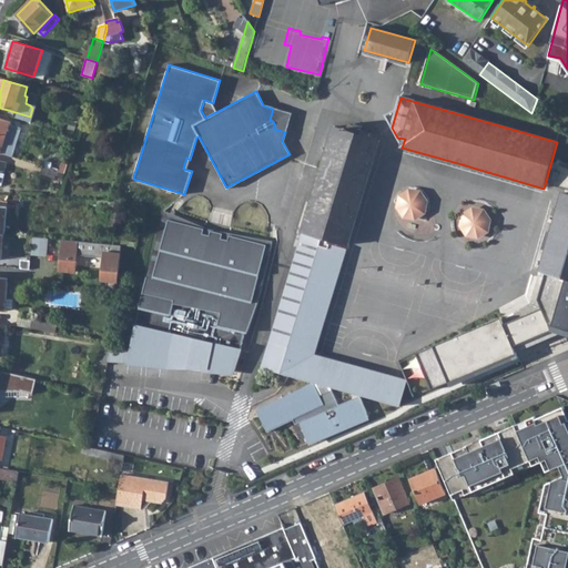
[(291,113),(273,109),(270,120),(273,121),(275,125),(274,129),(285,132),(291,113)]
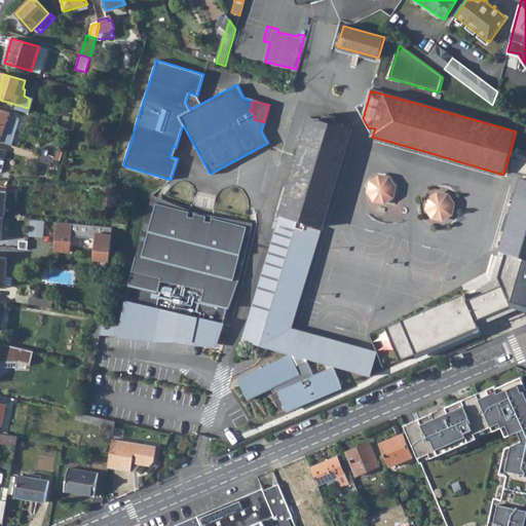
[(0,142),(11,146),(20,118),(9,115),(9,114),(0,111),(0,142)]
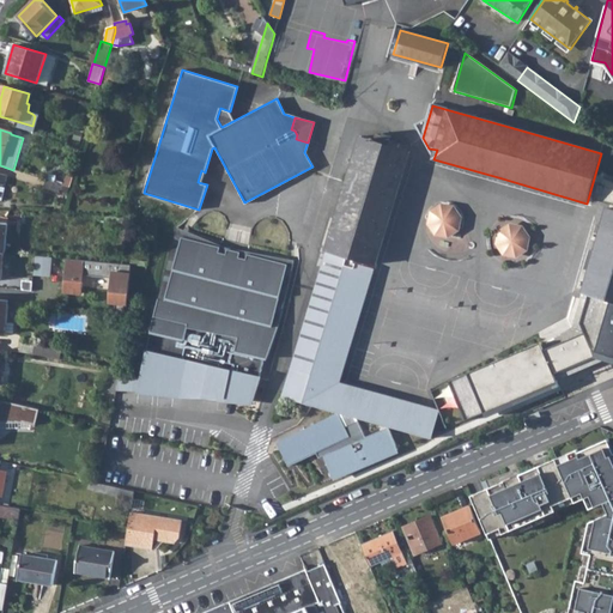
[(345,189),(325,259),(345,266),(346,260),(349,255),(376,263),(390,217),(410,152),(360,138),(345,189)]
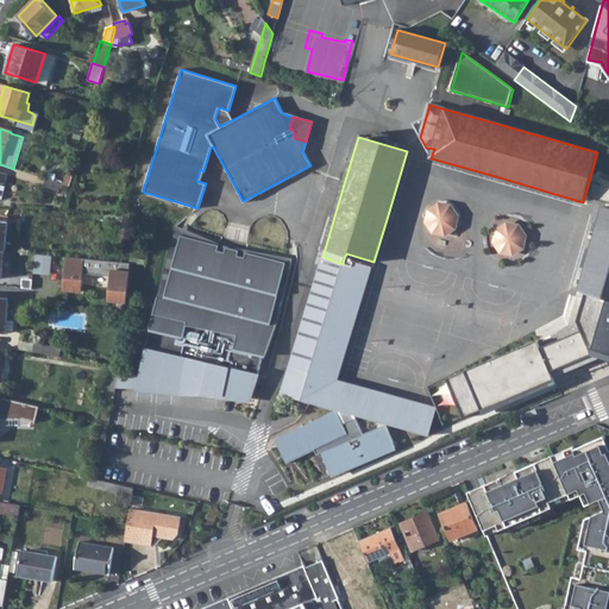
[(61,182),(45,179),(43,187),(58,192),(61,182)]
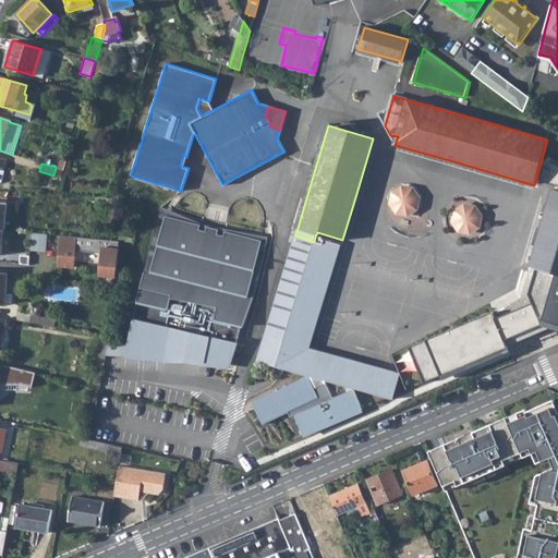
[(414,186),(401,184),(391,191),(390,204),(397,215),(409,217),(419,210),(422,198),(414,186)]
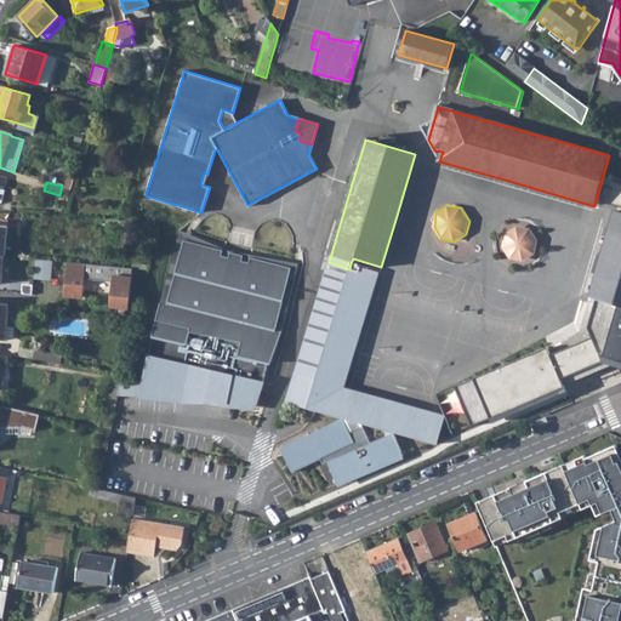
[(590,296),(610,303),(620,306),(620,214),(614,212),(590,296)]
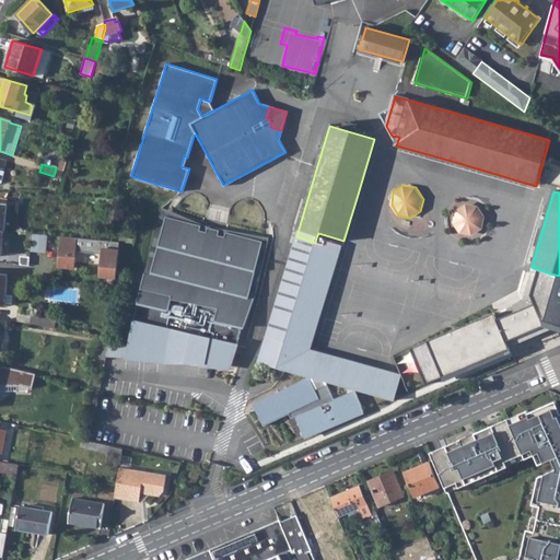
[(478,205),(464,203),(455,211),(453,223),(461,234),(470,236),(482,231),(486,217),(478,205)]
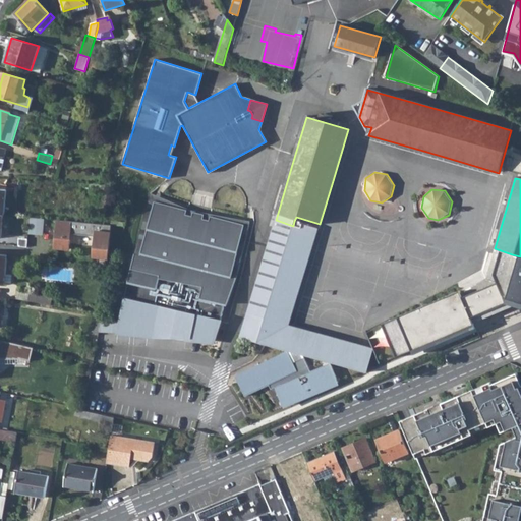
[(187,210),(155,201),(140,255),(135,253),(128,284),(116,334),(153,337),(159,312),(164,313),(162,324),(186,330),(185,337),(201,339),(204,334),(217,337),(222,321),(221,321),(225,303),(228,304),(236,277),(232,276),(244,225),(211,216),(210,220),(204,219),(205,215),(193,212),(192,216),(186,214),(187,210)]
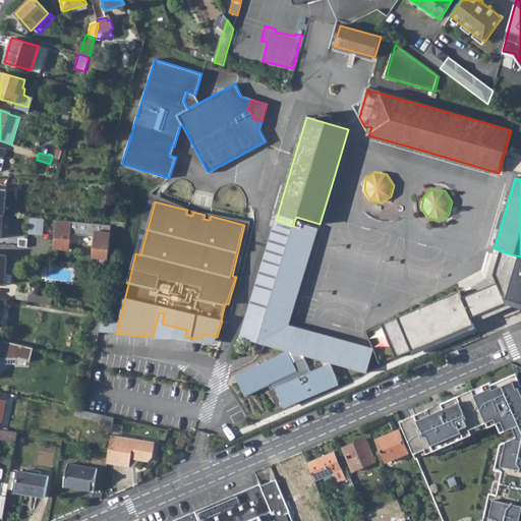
[(32,217),(30,233),(45,234),(46,218),(32,217)]
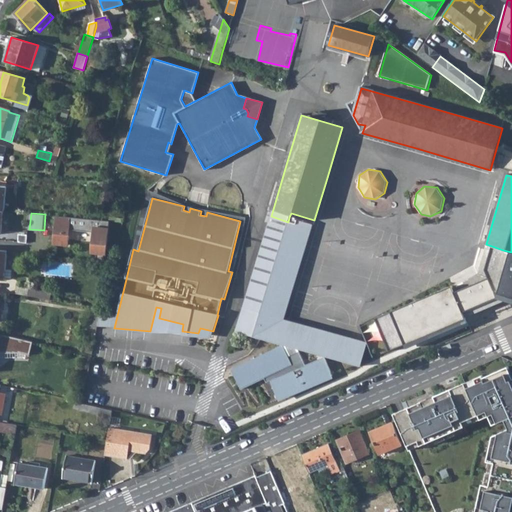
[(109,220),(56,215),(53,243),(68,245),(69,229),(93,231),(92,247),(106,248),(109,220)]
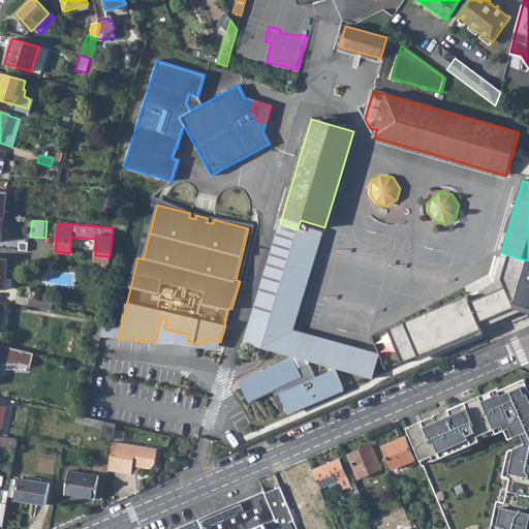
[(271,253),(251,317),(293,331),(322,231),(299,224),(298,229),(280,223),(271,253)]
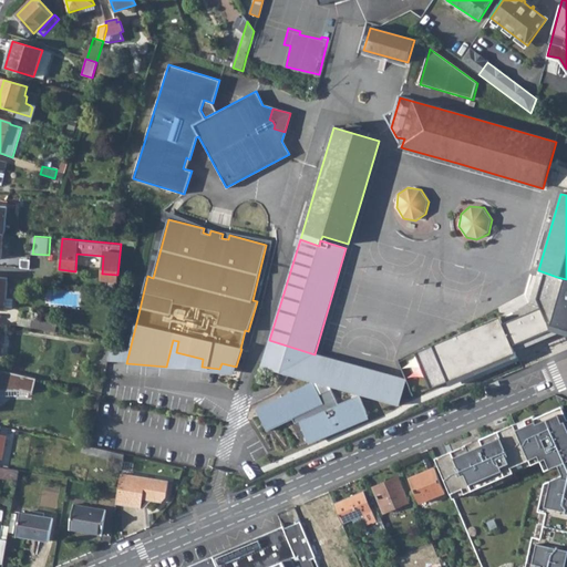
[(416,353),(398,361),(406,381),(413,397),(529,353),(536,343),(535,340),(545,337),(547,339),(566,334),(566,279),(557,277),(538,270),(529,300),(501,315),(500,311),(433,339),(434,343),(415,350),(416,353)]
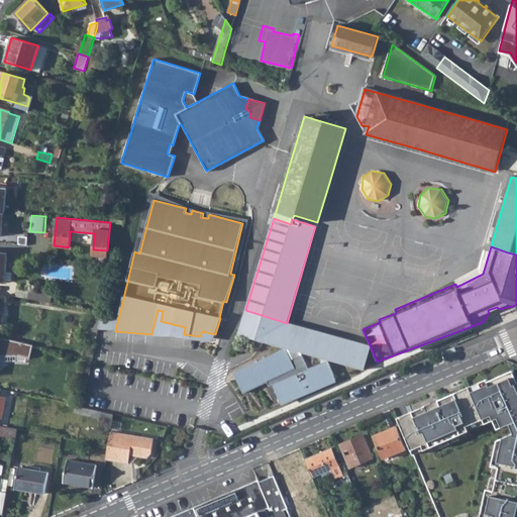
[(7,251),(0,250),(0,281),(5,282),(5,281),(11,282),(12,273),(6,272),(7,251)]
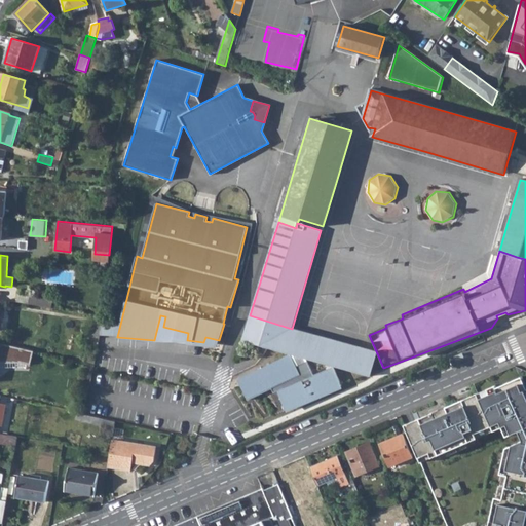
[(107,259),(100,258),(99,268),(106,269),(107,259)]
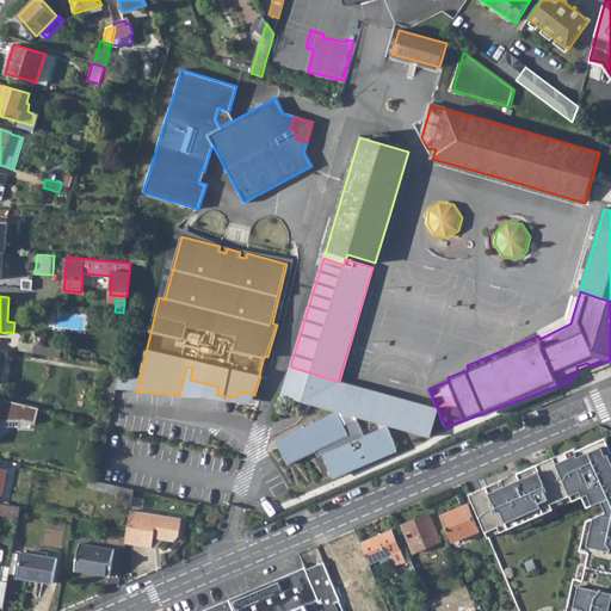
[(35,343),(34,353),(60,358),(62,347),(35,343)]
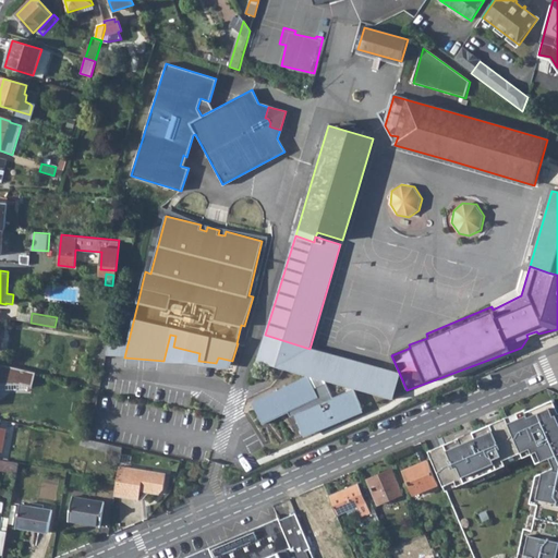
[(111,336),(101,335),(97,356),(106,359),(111,336)]
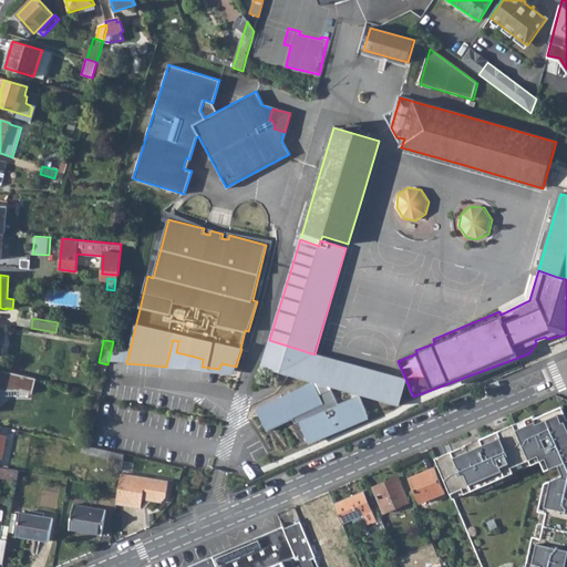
[(269,340),(261,369),(306,381),(315,354),(269,340)]
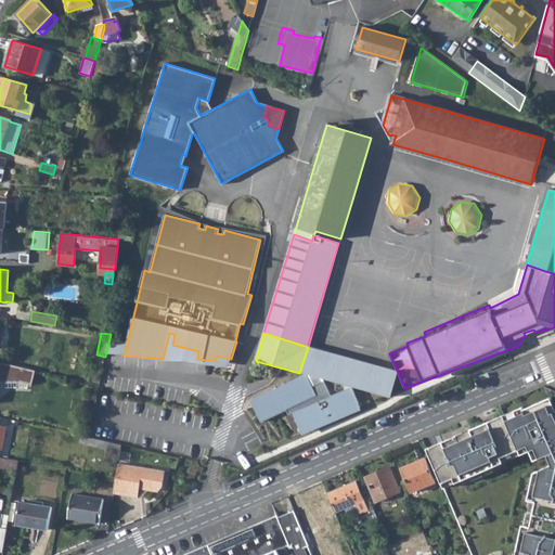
[(308,347),(299,373),(389,399),(398,373),(308,347)]
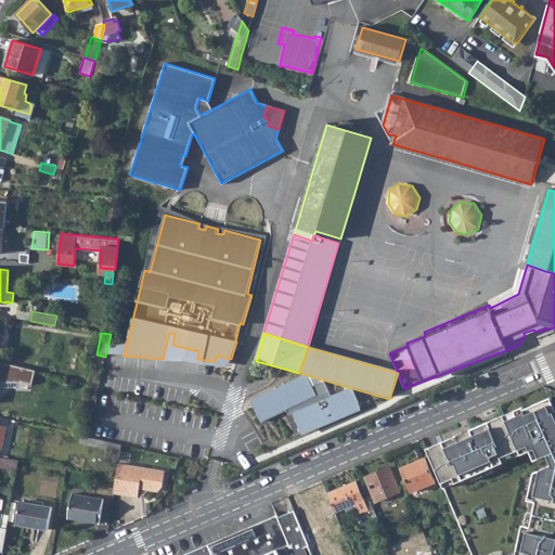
[(331,397),(324,381),(312,386),(307,376),(252,402),(261,424),(287,411),(288,415),(293,414),(301,434),(312,429),(313,431),(350,416),(349,414),(360,409),(351,388),(331,397)]
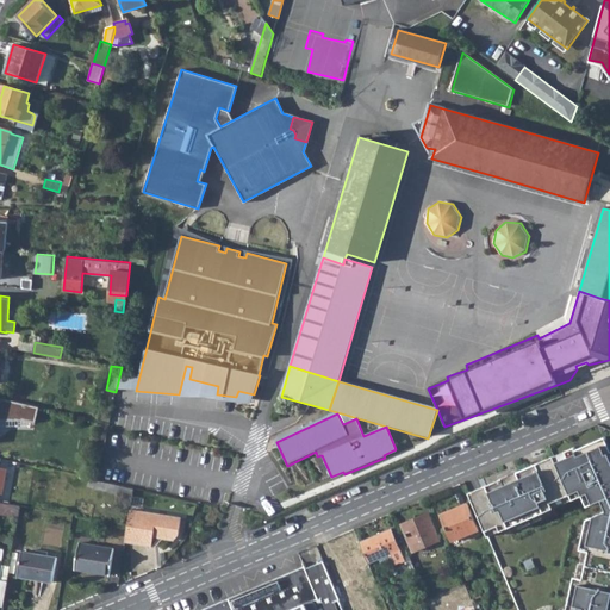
[(553,456),(468,492),(486,536),(552,508),(549,503),(579,490),(582,496),(586,493),(591,504),(601,499),(605,510),(591,516),(590,527),(584,526),(580,543),(589,546),(580,584),(572,583),(570,593),(572,593),(570,604),(567,604),(565,609),(609,609),(609,450),(604,454),(598,440),(574,449),(573,447),(564,450),(566,456),(554,461),(553,456)]
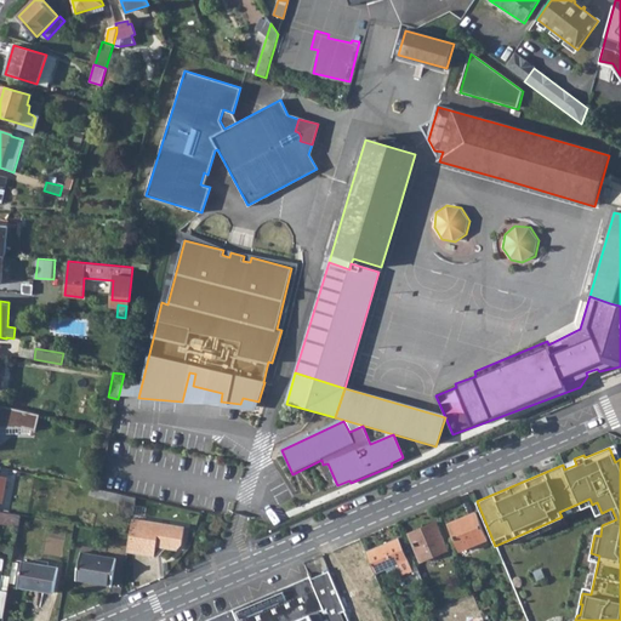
[(90,495),(123,502),(125,494),(98,488),(91,486),(90,495)]
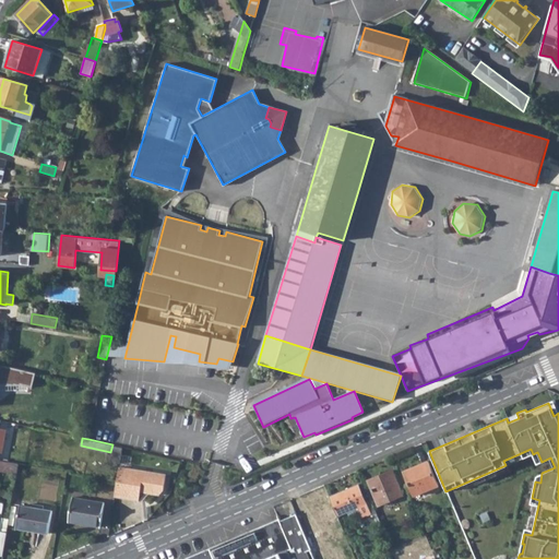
[(113,444),(110,452),(117,453),(115,462),(120,462),(123,447),(113,444)]
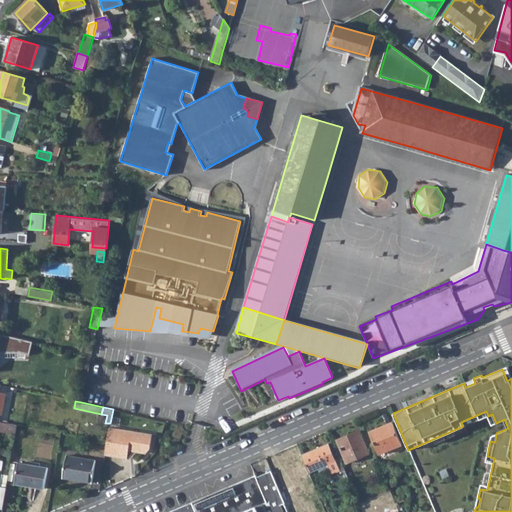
[(0,421),(0,429),(16,432),(17,424),(0,421)]
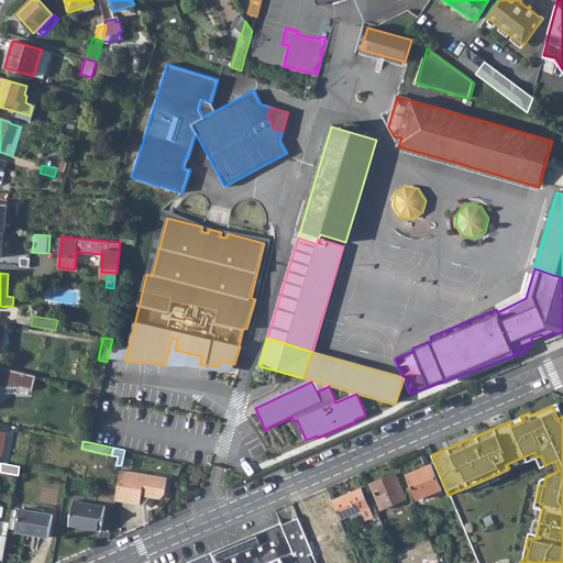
[(431,463),(406,473),(418,498),(441,488),(431,463)]
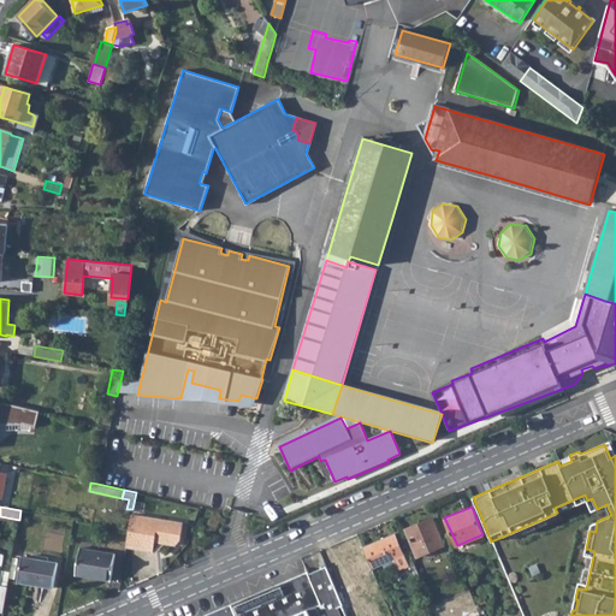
[(132,513),(126,545),(152,550),(153,543),(163,545),(165,542),(176,544),(182,539),(184,522),(132,513)]
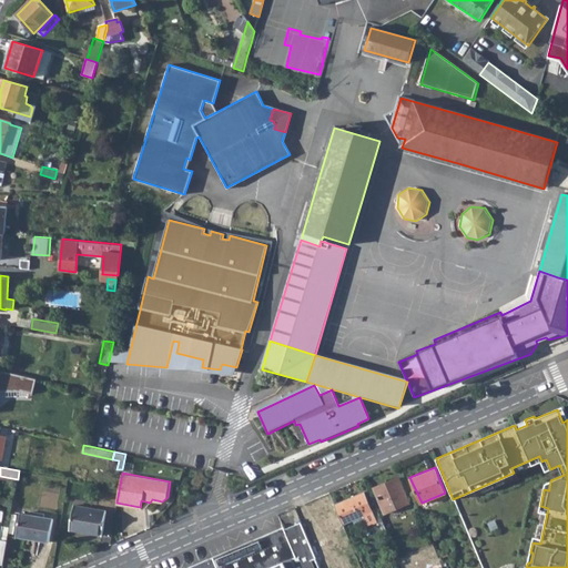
[(397,478),(374,488),(385,514),(408,504),(397,478)]
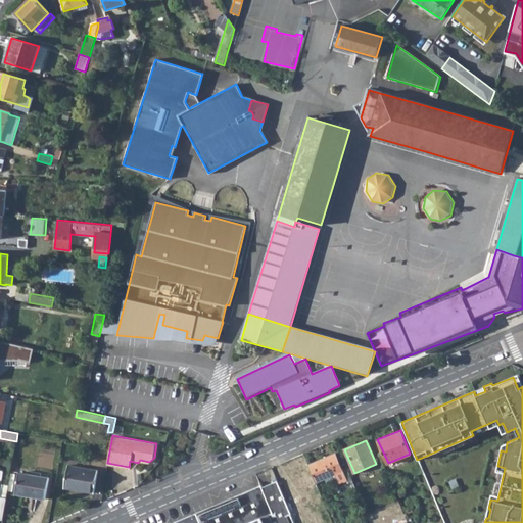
[(334,454),(308,466),(316,481),(316,482),(335,474),(339,484),(346,482),(334,454)]
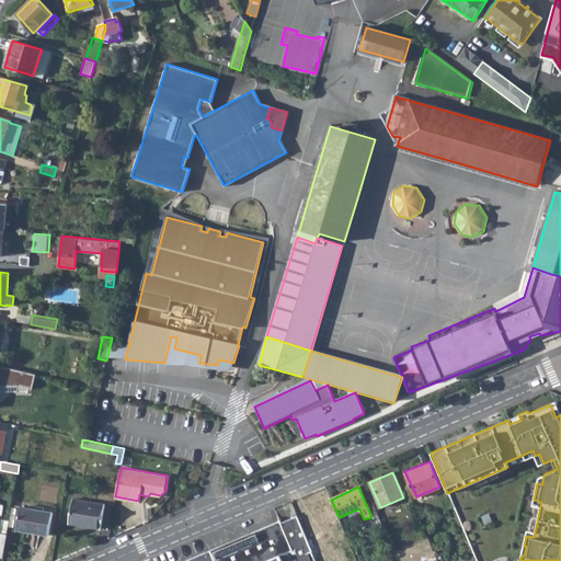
[(75,499),(70,523),(102,528),(106,505),(75,499)]
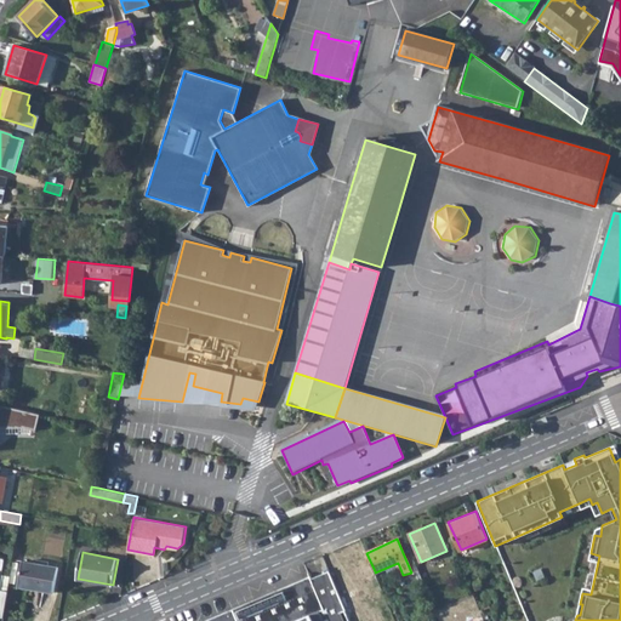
[(375,571),(366,553),(339,564),(352,596),(360,592),(355,581),(375,571)]
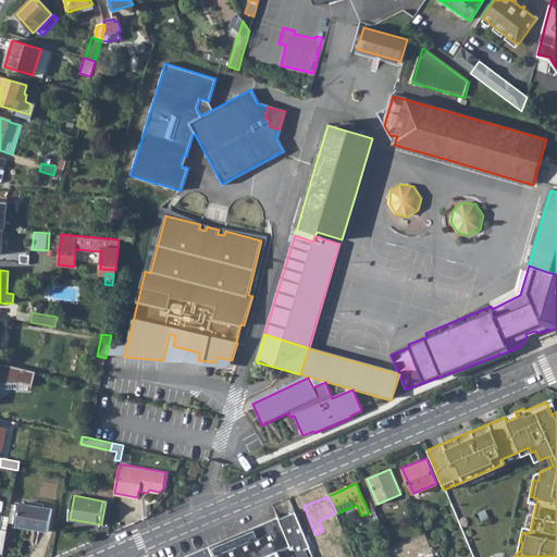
[(20,503),(16,525),(49,530),(52,507),(20,503)]
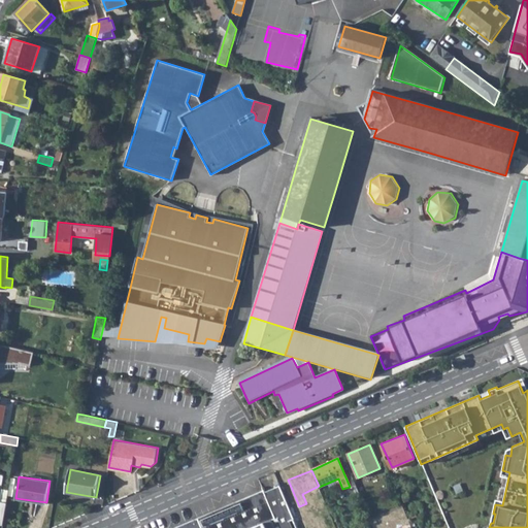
[(297,527),(295,523),(279,487),(264,494),(263,491),(173,527),(297,527)]
